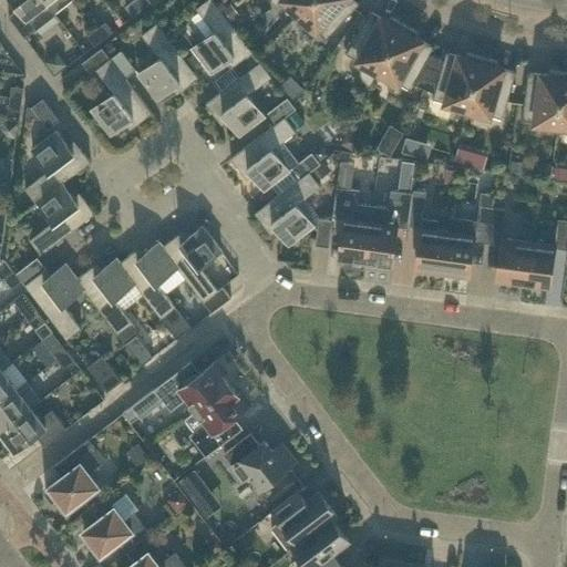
[(35,10),(47,2),(44,0),(14,0),(19,7),(9,14),(26,37),(44,22),(35,10)]
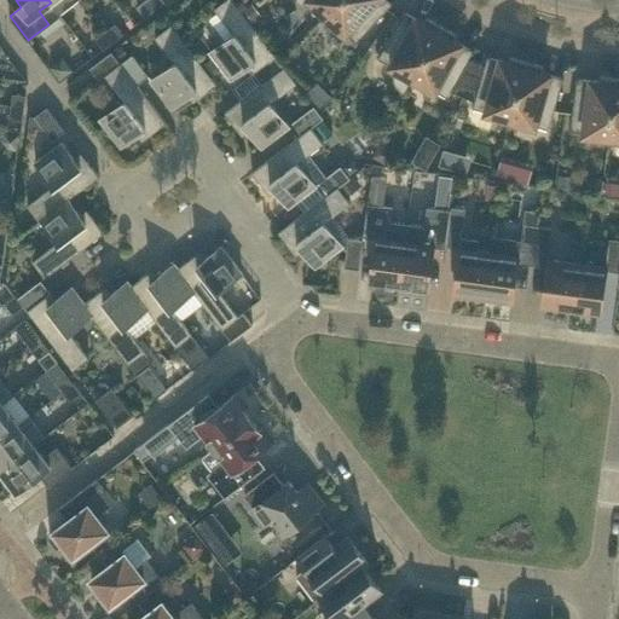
[(76,0),(48,0),(51,3),(59,13),(76,0)]
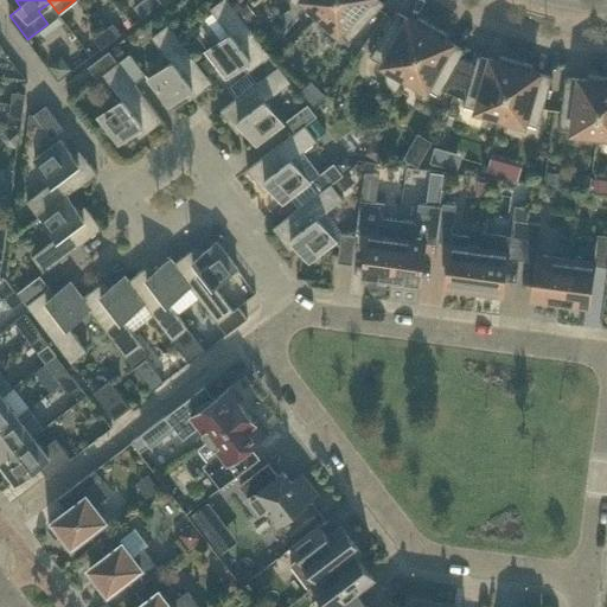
[(142,17),(152,8),(145,0),(141,0),(134,6),(142,17)]
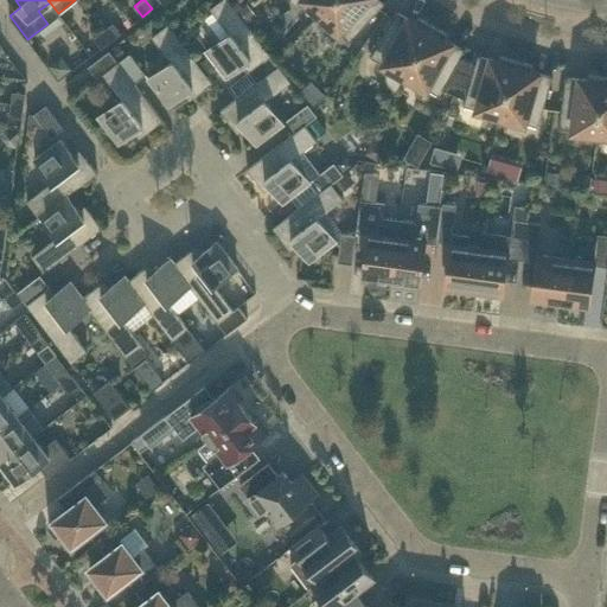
[(279,65),(236,10),(229,0),(219,0),(210,7),(229,32),(206,50),(211,57),(221,68),(227,76),(249,59),(254,65),(249,70),(257,81),(279,65)]
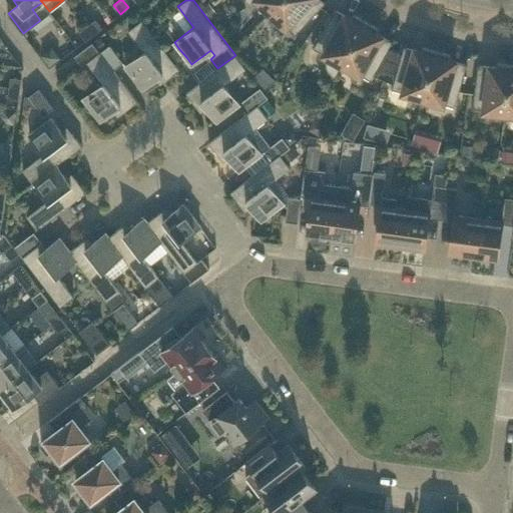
[(258,0),(271,12),(282,0),(258,0)]
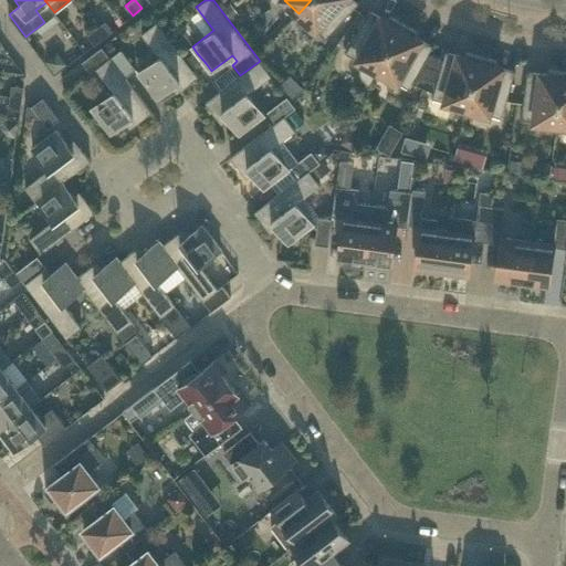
[(357,0),(311,0),(299,13),(316,29),(326,38),(359,2),(357,0)]
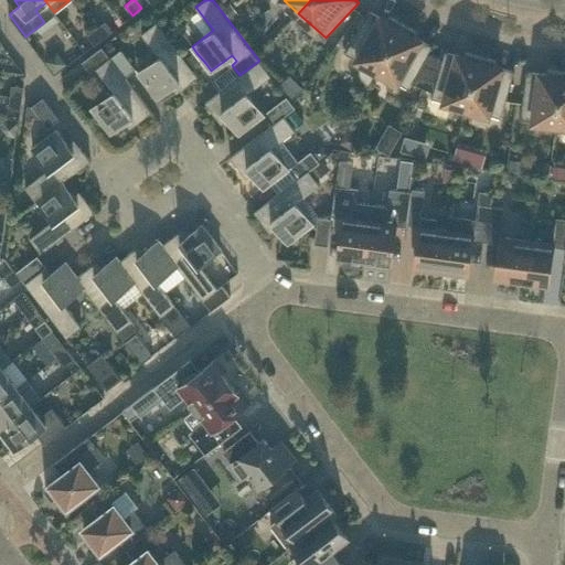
[(390,16),(387,20),(369,10),(345,52),(356,59),(356,60),(361,62),(359,65),(359,70),(360,74),(362,78),(364,82),(369,84),(376,71),(404,23),(390,16)]
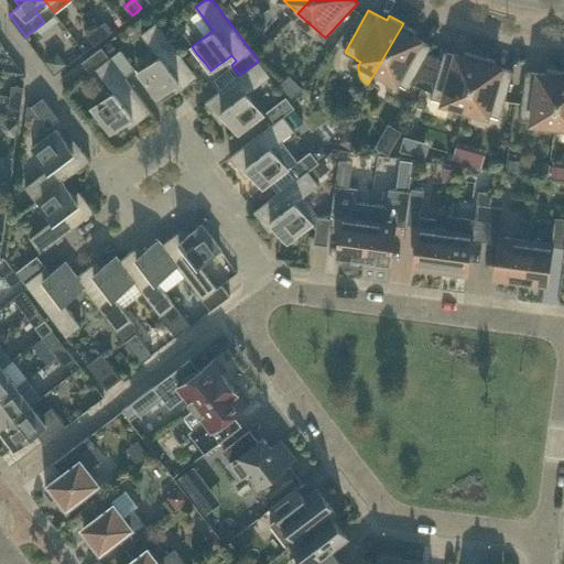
[(96,28),(104,38),(112,30),(105,20),(96,28)]
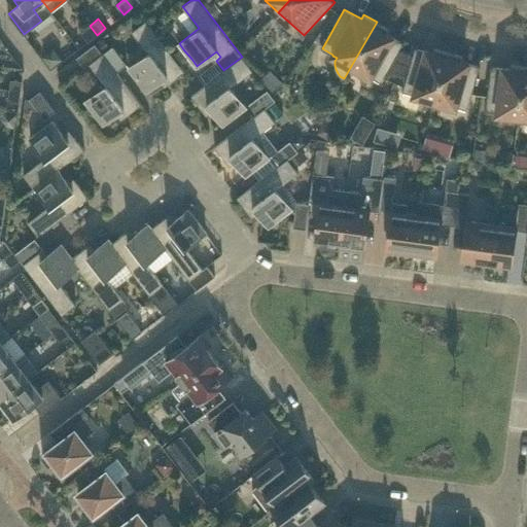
[(171,81),(184,71),(181,66),(174,57),(146,21),(132,31),(148,53),(129,67),(146,91),(166,75),(171,81)]
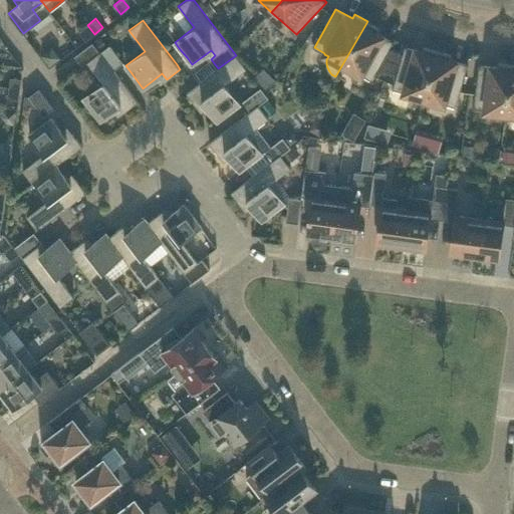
[(377,32),(379,28),(367,21),(342,64),(360,74),(361,73),(371,79),(374,74),(384,78),(396,51),(390,48),(394,41),(377,32)]
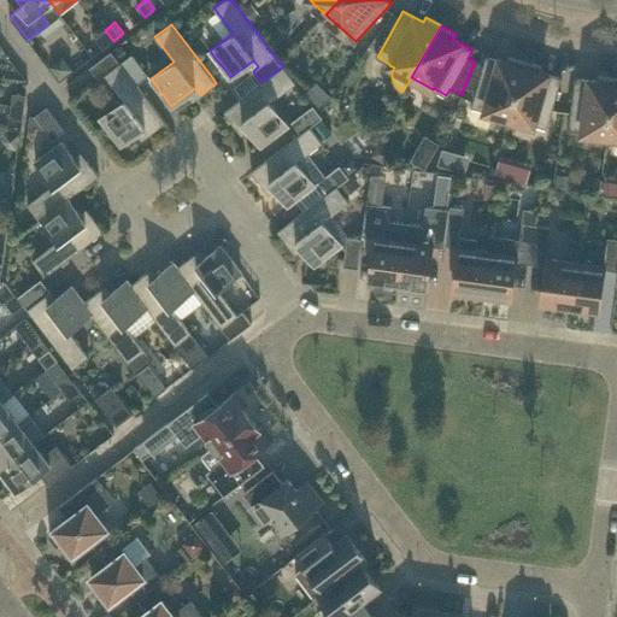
[(104,48),(113,41),(105,30),(95,37),(104,48)]
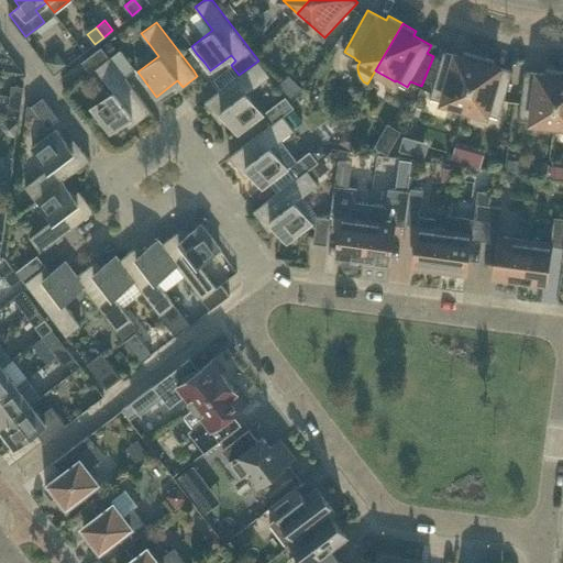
[(151,111),(124,76),(110,57),(101,46),(81,61),(90,72),(96,68),(112,91),(91,107),(110,132),(131,116),(136,122),(151,111)]
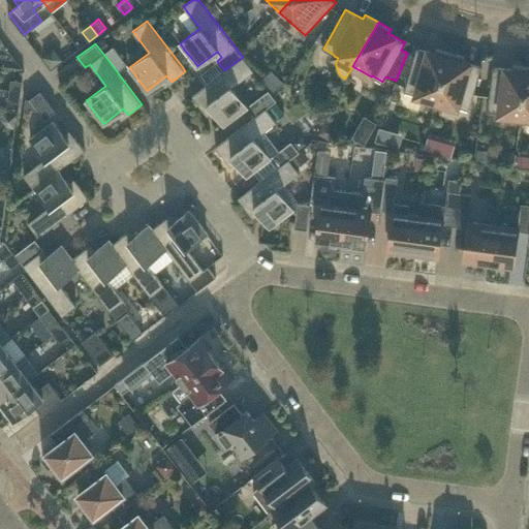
[(117,71),(127,64),(114,45),(103,54),(117,71)]
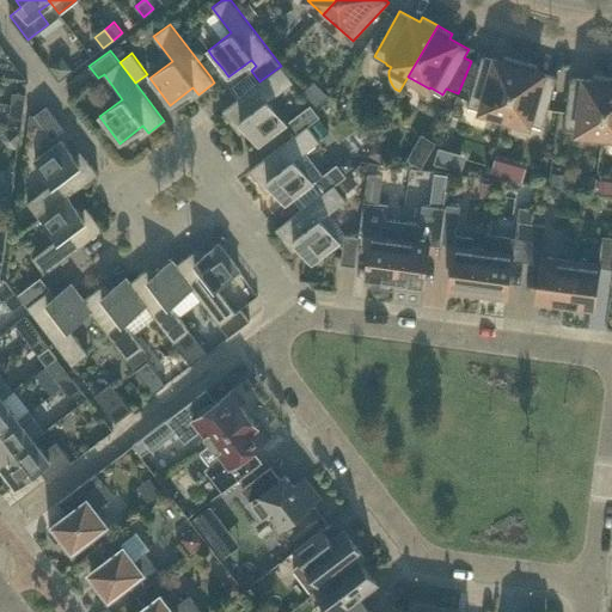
[(505,55),(503,61),(482,55),(479,63),(471,61),(458,93),(469,98),(467,105),(481,109),(481,110),(505,117),(521,60),(505,55)]
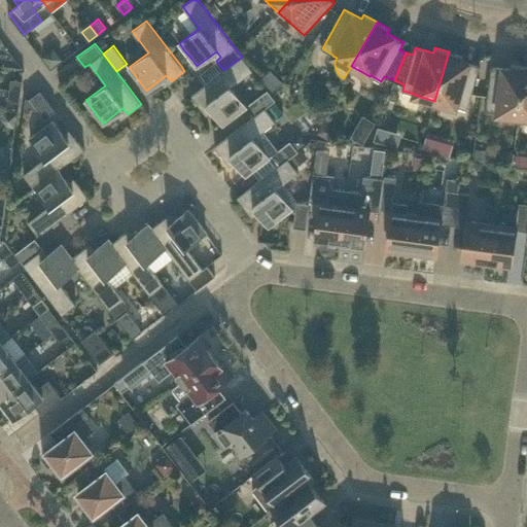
[(174,57),(181,66),(191,59),(183,49),(174,57)]
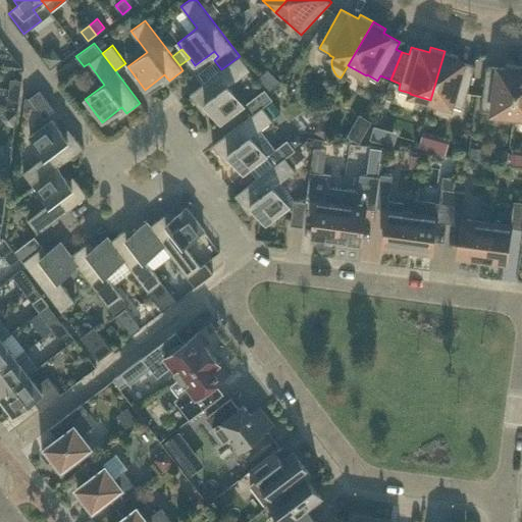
[(457,60),(459,55),(445,51),(430,100),(451,105),(463,108),(475,65),(457,60)]
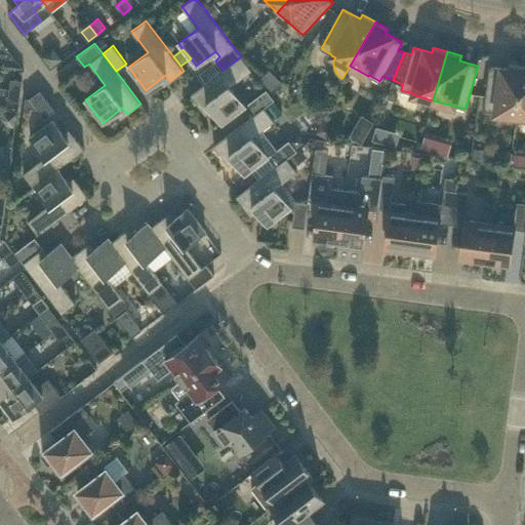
[(230,86),(251,70),(241,56),(223,70),(191,94),(201,109),(207,104),(223,123),(245,106),(230,86)]
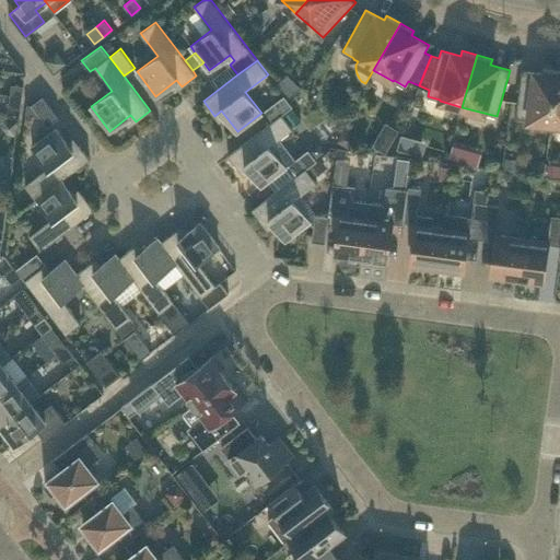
[(551,124),(558,70),(543,68),(543,72),(522,70),(515,118),(528,119),(528,120),(551,124)]
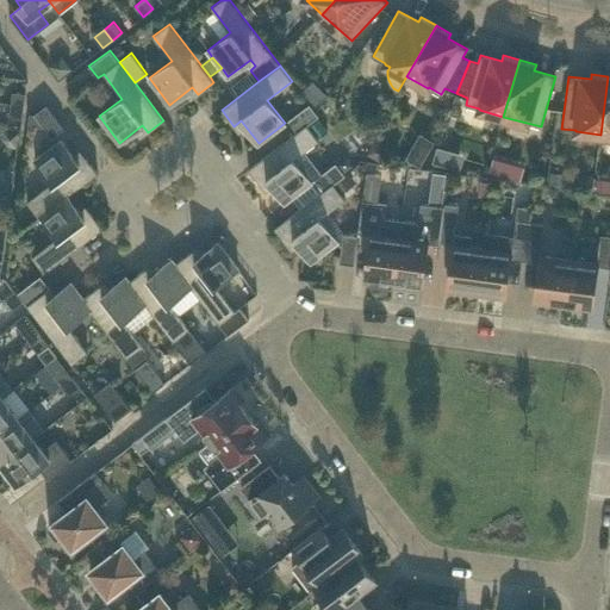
[(313,82),(303,92),(316,106),(327,95),(313,82)]
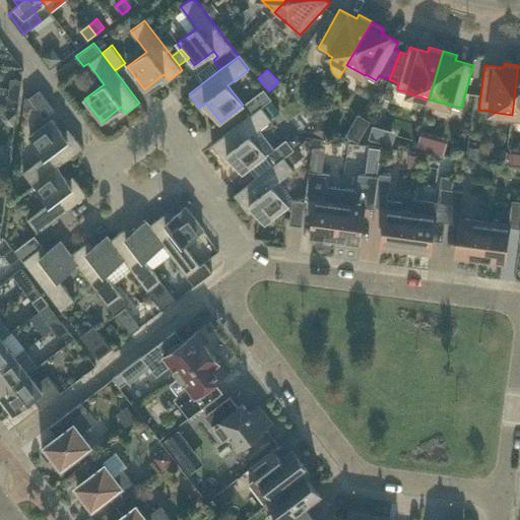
[(9,87),(20,88),(21,79),(10,77),(9,87)]
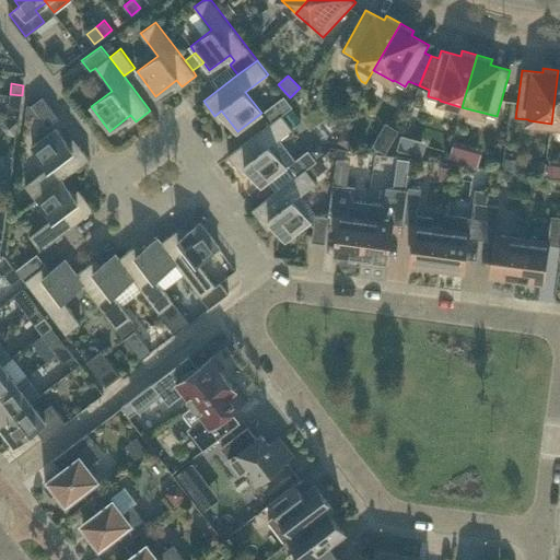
[(21,107),(22,95),(10,94),(9,106),(21,107)]
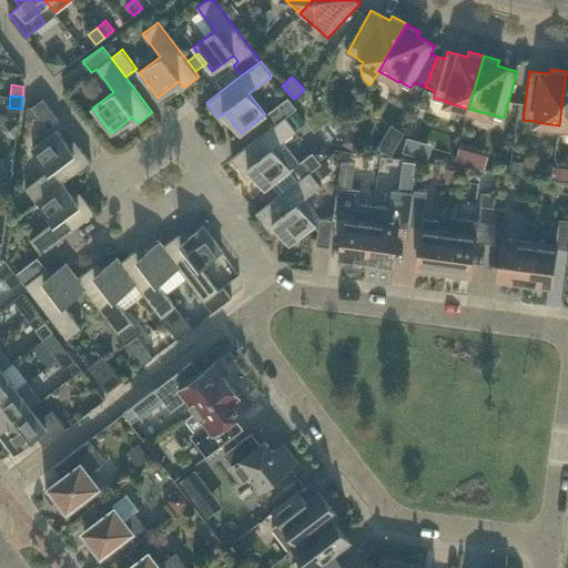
[(296,108),(294,104),(288,97),(269,111),(276,122),(285,115),(286,117),(296,108)]
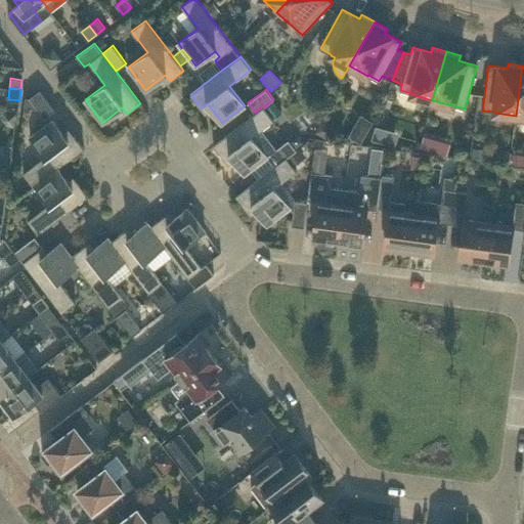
[(55,110),(48,101),(40,90),(30,97),(45,118),(55,110)]
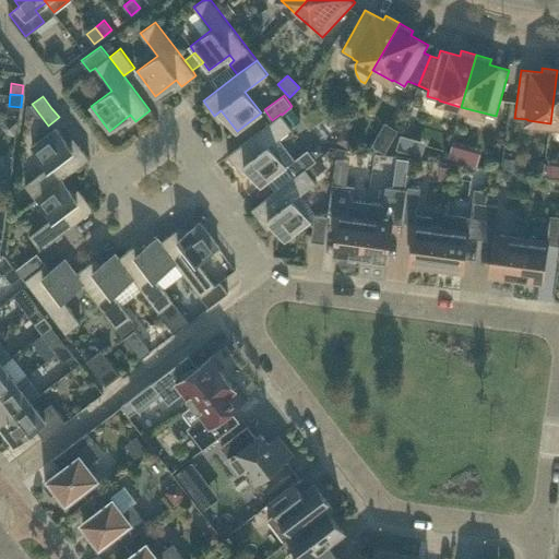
[(272,120),(227,155),(228,155),(238,169),(245,165),(250,170),(261,186),(284,167),(285,167),(285,166),(294,161),(277,140),(292,129),(282,115),(281,114),(272,120)]
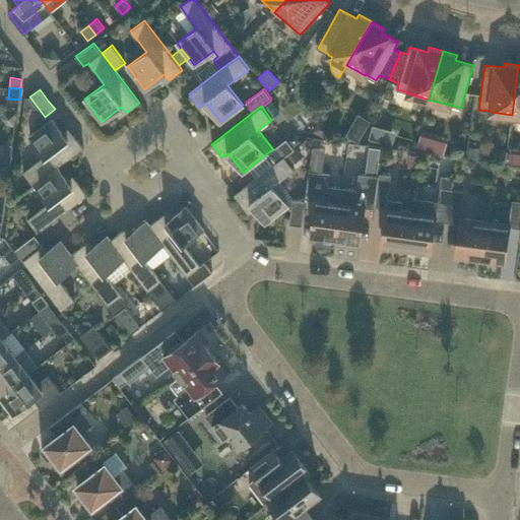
[(67,138),(63,132),(53,119),(29,136),(45,155),(23,172),(34,185),(35,184),(58,167),(83,147),(73,133),(67,138)]
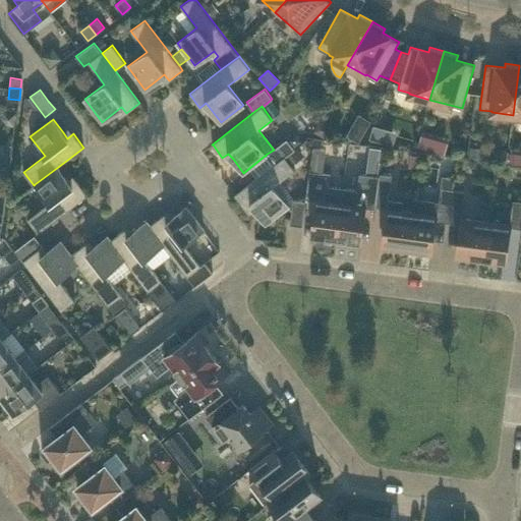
[(285,157),(295,149),(287,138),(274,150),(269,153),(277,163),(285,157)]
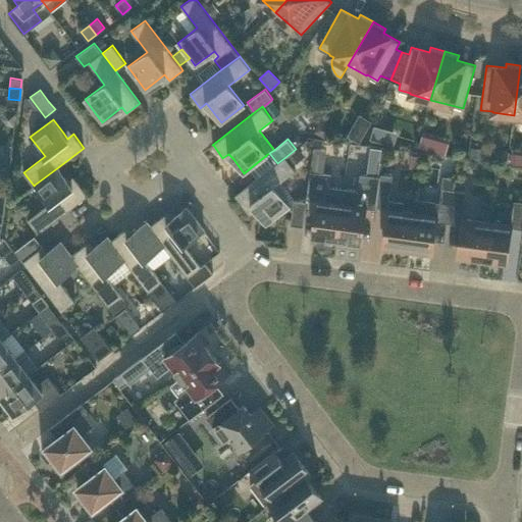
[(314,148),(313,156),(323,158),(324,150),(314,148)]
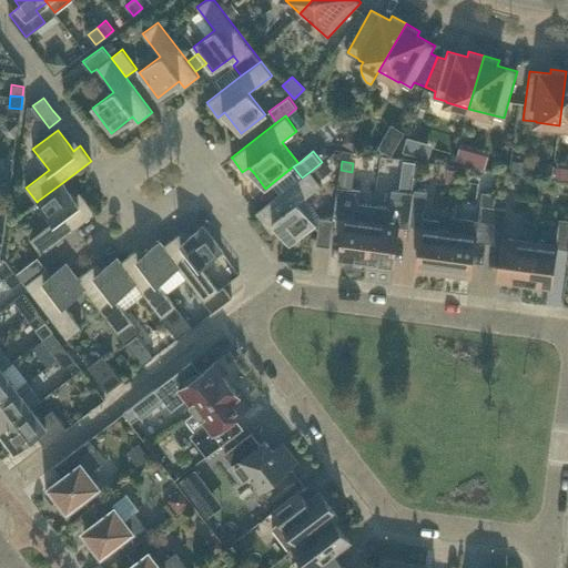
[(366,263),(374,204),(358,202),(362,178),(357,172),(352,172),(341,170),(334,216),(345,219),(340,260),(366,263)]
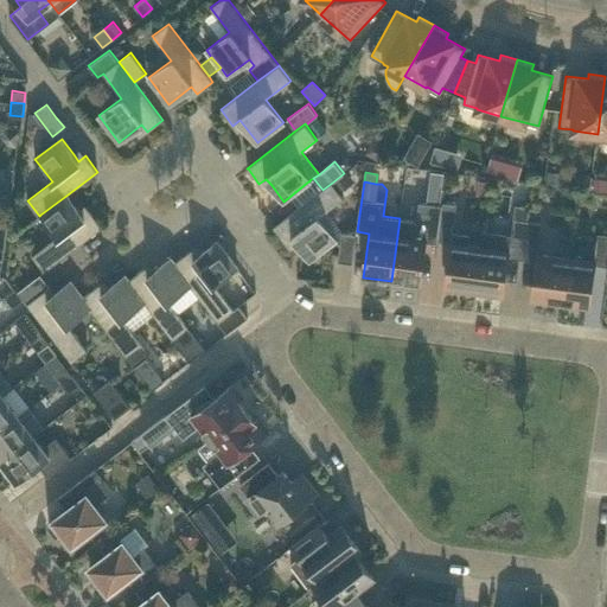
[(344,198),(332,183),(323,190),(273,227),(286,242),(292,237),(310,260),(336,240),(319,217),(344,198)]
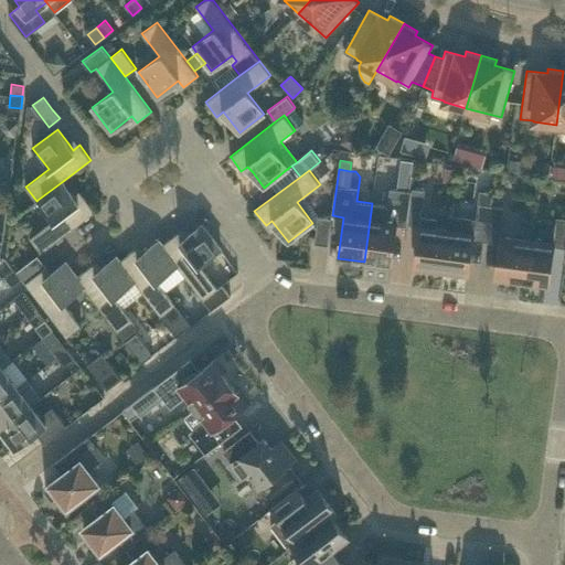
[(78,201),(73,194),(63,181),(38,200),(53,220),(30,237),(41,253),(95,211),(84,196),(78,201)]
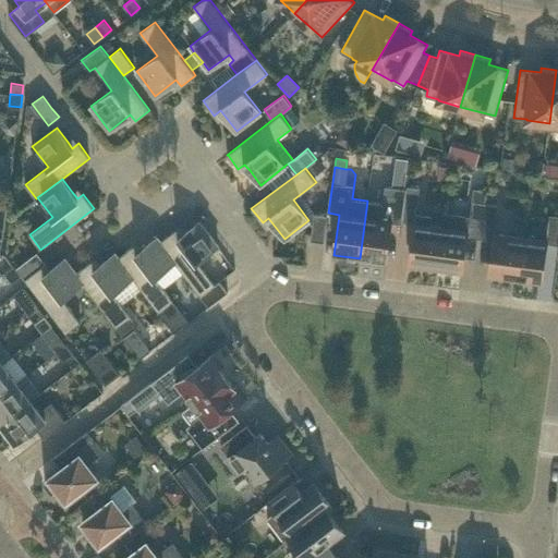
[(401,222),(403,211),(407,189),(385,185),(383,202),(367,201),(360,258),(386,262),(391,221),(401,222)]
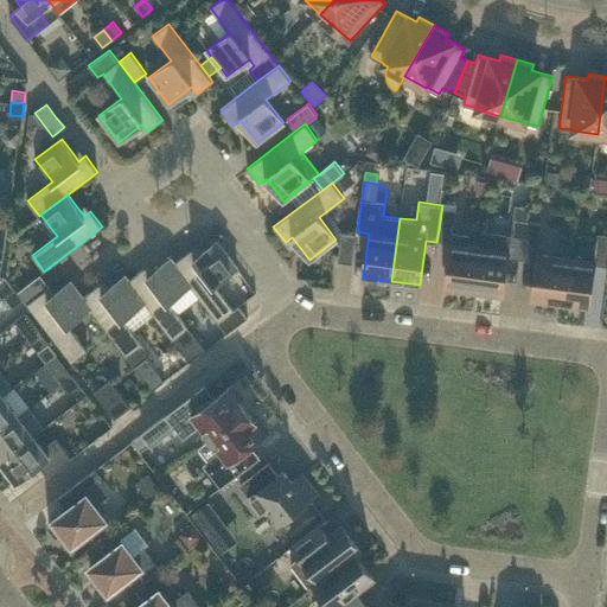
[(453,232),(457,205),(442,203),(442,205),(439,230),(453,232)]
